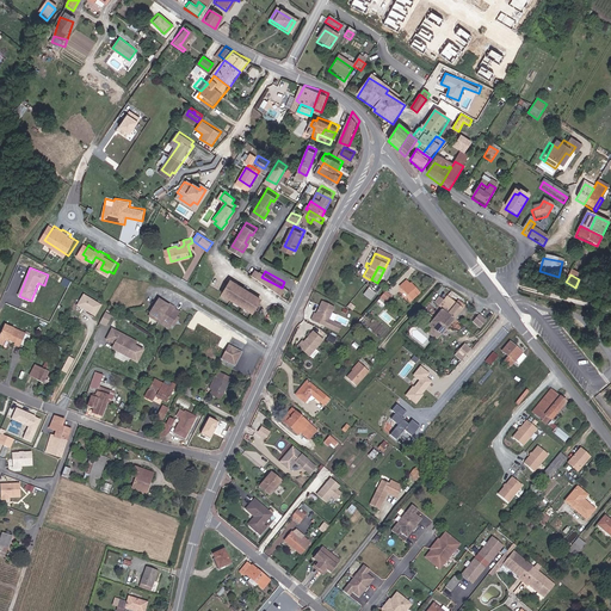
[(224,295),(254,312),(261,297),(253,294),(252,296),(251,296),(248,298),(247,298),(251,291),(242,288),(240,290),(239,289),(238,292),(235,292),(239,285),(230,282),(224,295)]
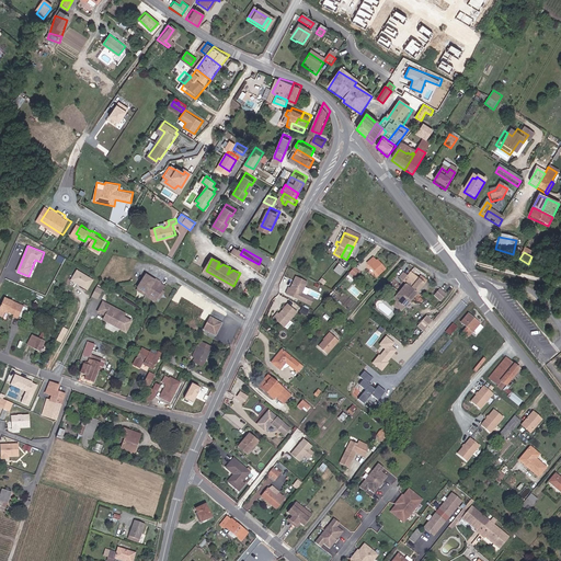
[(367,264),(380,275),(388,267),(378,259),(376,262),(373,259),(367,264)]
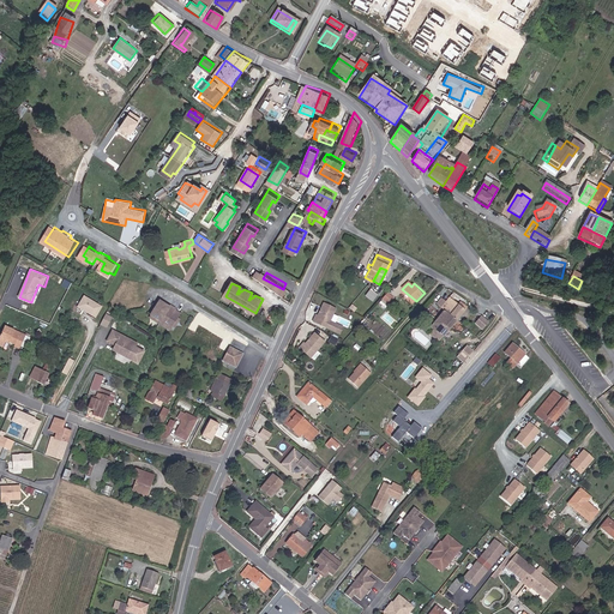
[(372,305),(378,298),(371,292),(365,298),(372,305)]
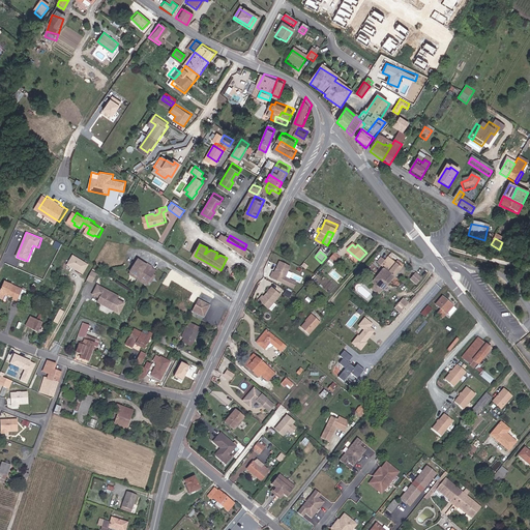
[(67,265),(84,274),(89,263),(72,255),(67,265)]
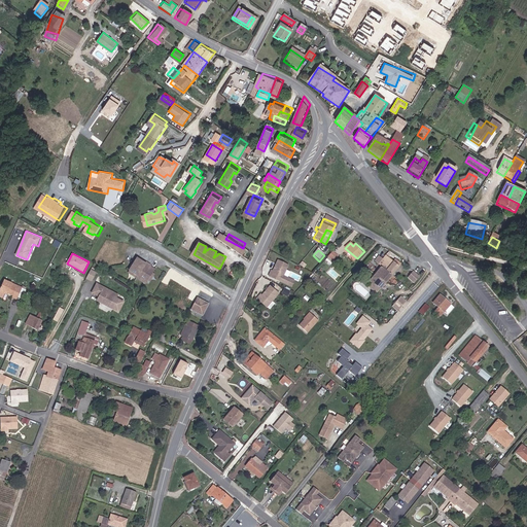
[(327,258),(332,264),(338,257),(332,253),(327,258)]
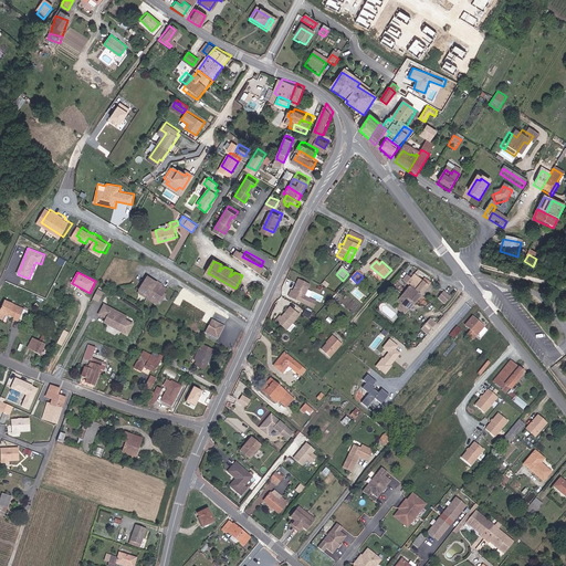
[(412,275),(405,284),(407,286),(419,295),(429,284),(422,279),(420,282),(412,275)]
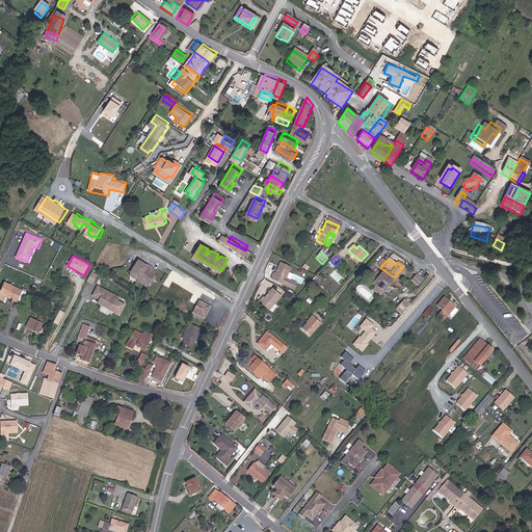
[(290,267),(281,262),(277,268),(278,268),(277,270),(276,270),(275,273),(273,272),(271,277),(294,288),(296,283),(288,278),(288,280),(285,278),(290,267)]
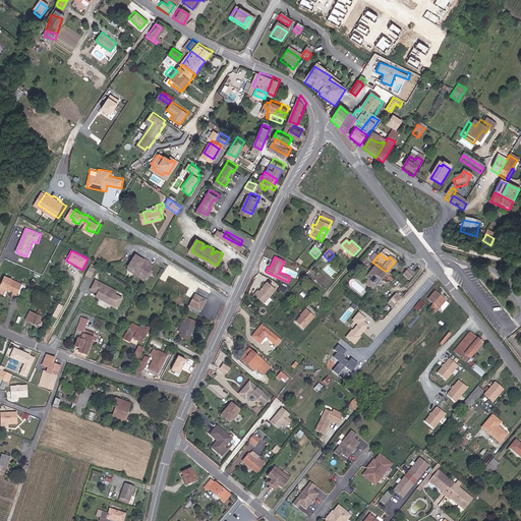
[(148,275),(151,271),(146,267),(147,266),(140,261),(139,262),(134,258),(126,270),(134,276),(132,278),(140,284),(143,281),(145,282),(150,276),(148,275)]
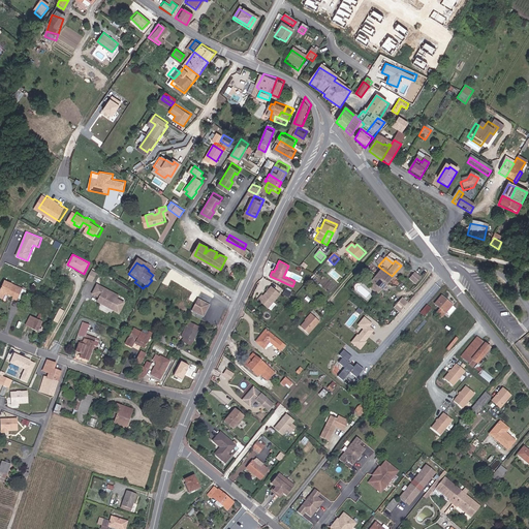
[(370,287),(377,293),(392,276),(380,268),(367,285),(370,287)]
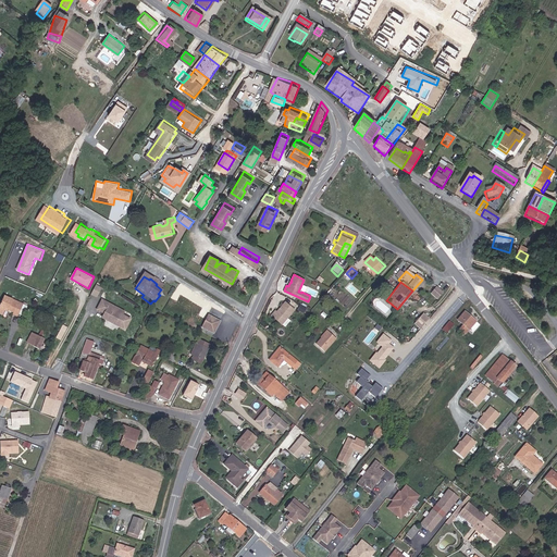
[(433,287),(426,294),(434,299),(440,293),(433,287)]
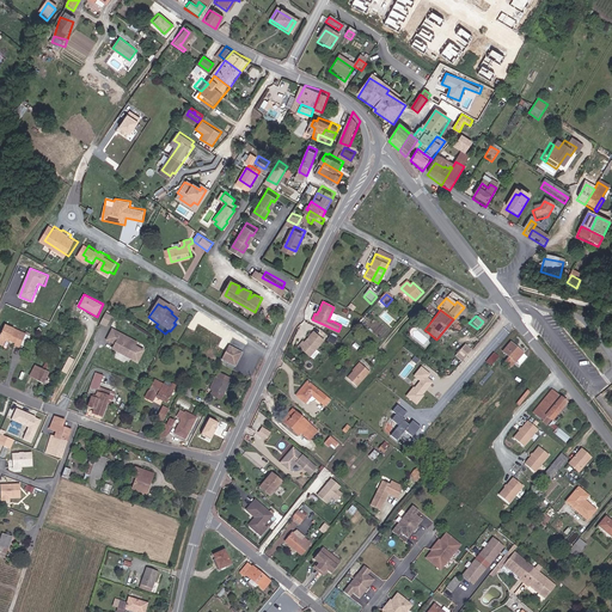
[(158,324),(148,317),(146,318),(155,326),(158,324)]
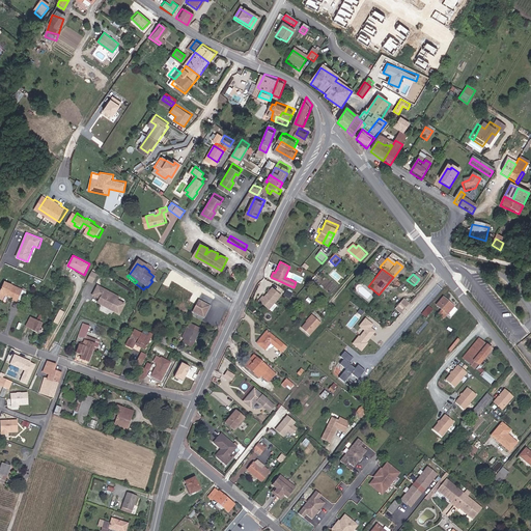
[(94,284),(98,278),(91,276),(89,281),(94,284)]
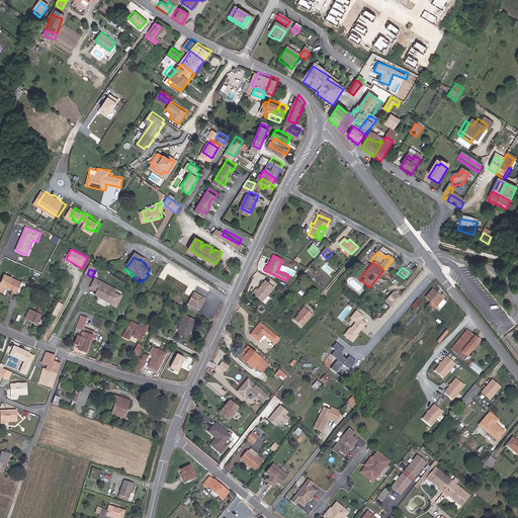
[(16,293),(20,294),(25,283),(7,275),(1,289),(7,291),(8,288),(9,285),(12,286),(11,288),(17,290),(16,293)]
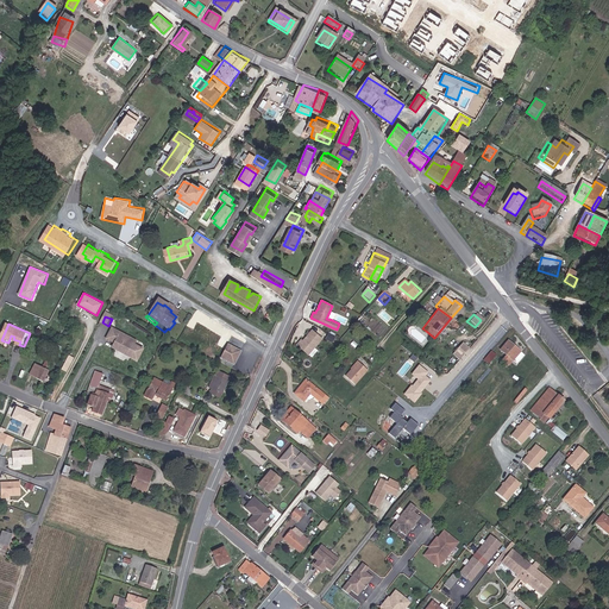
[(131,341),(133,338),(117,326),(110,337),(118,341),(121,344),(118,349),(138,360),(145,350),(137,345),(131,341)]
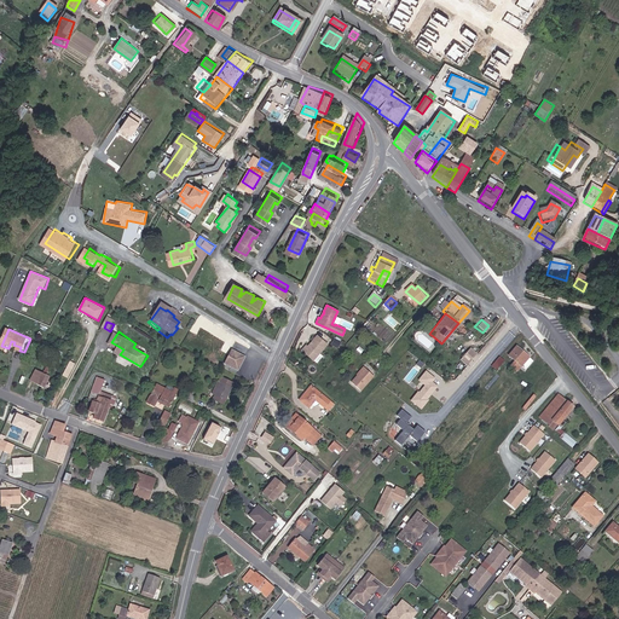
[(307,343),(302,348),(313,358),(328,342),(318,335),(308,346),(307,343)]
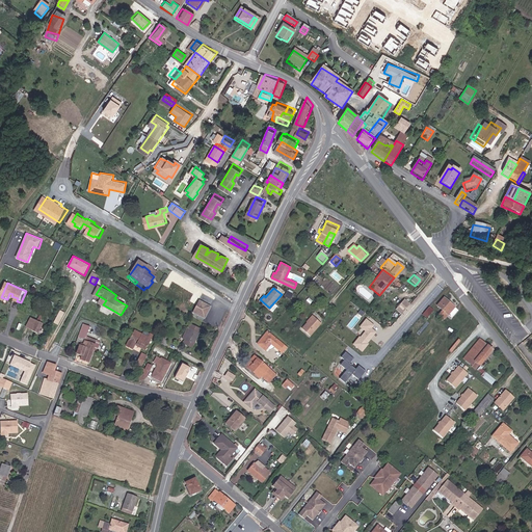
[(379,295),(372,289),(369,293),(376,299),(379,295)]
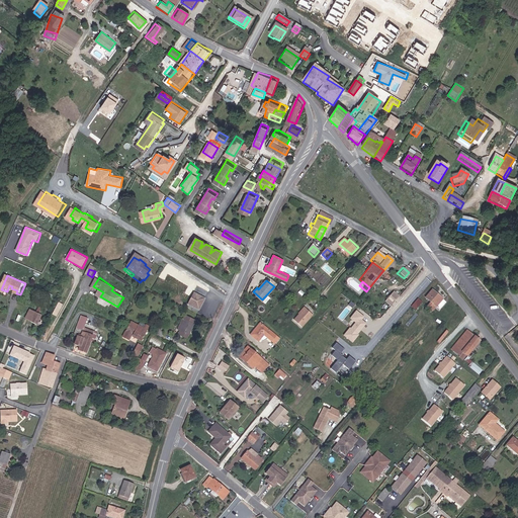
[(432,306),(439,297),(428,289),(423,296),(428,300),(424,306),(429,310),(432,306)]
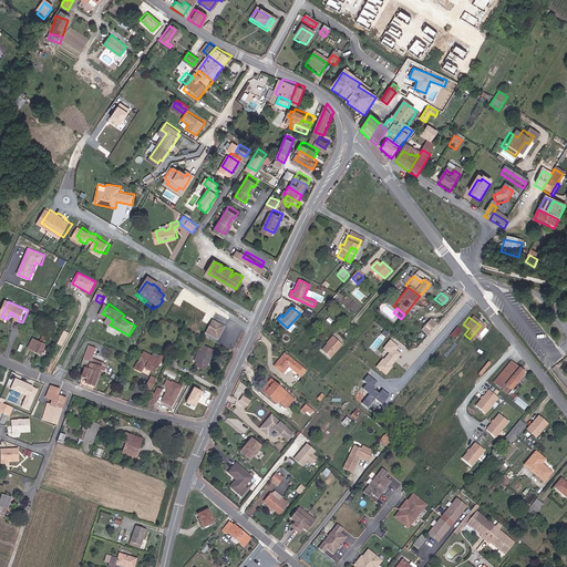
[(222,336),(225,329),(225,326),(225,323),(215,318),(207,332),(216,337),(218,337),(220,337),(222,336)]
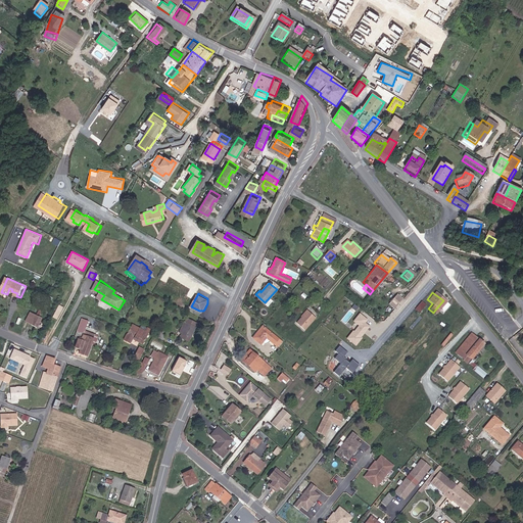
[(395,294),(388,302),(393,307),(400,299),(395,294)]
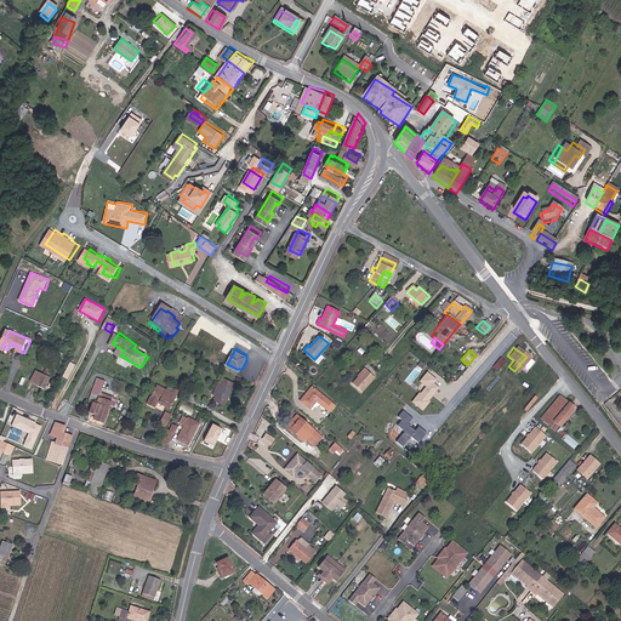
[(53,363),(61,366),(66,355),(60,352),(53,363)]
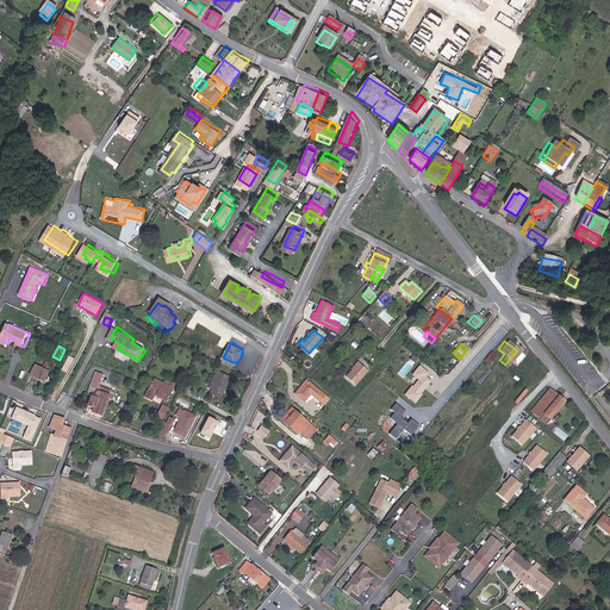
[(491,365),(498,355),(492,350),(485,360),(491,365)]
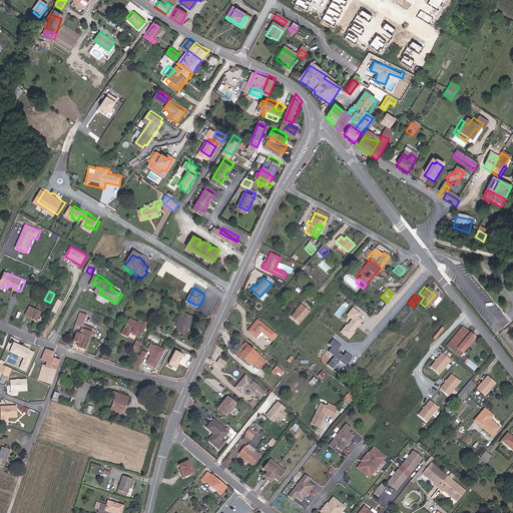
[(428,303),(432,306),(439,298),(435,295),(428,303)]
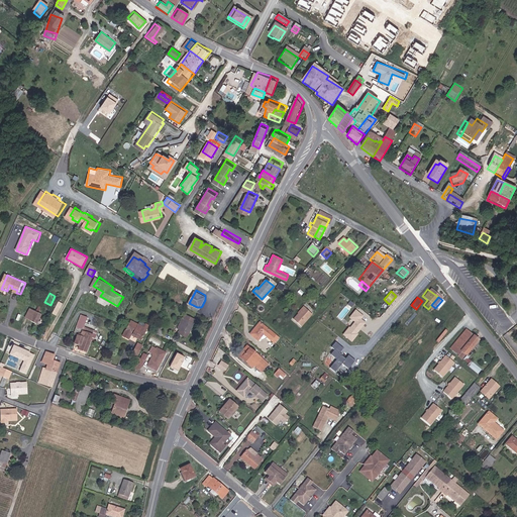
[(40,324),(47,310),(42,307),(39,312),(33,309),(28,318),(40,324)]
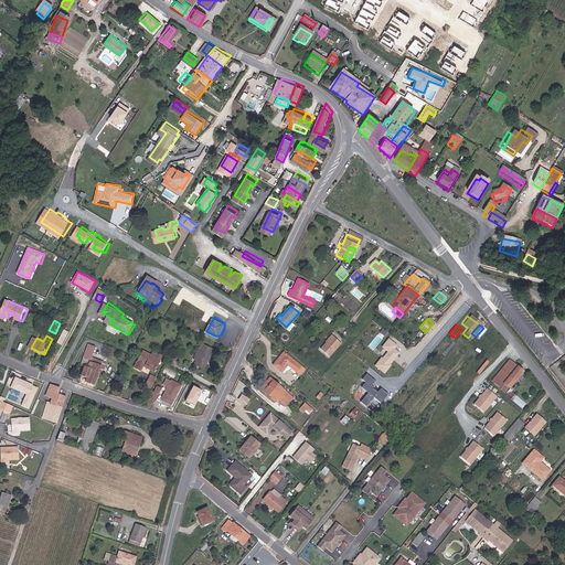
[(326,344),(328,345),(334,339),(331,336),(324,343),(326,344)]
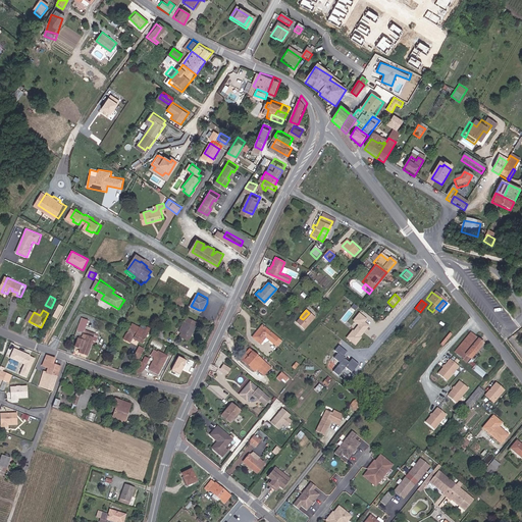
[(347,338),(357,345),(370,325),(366,322),(368,318),(359,312),(353,320),(357,323),(347,338)]
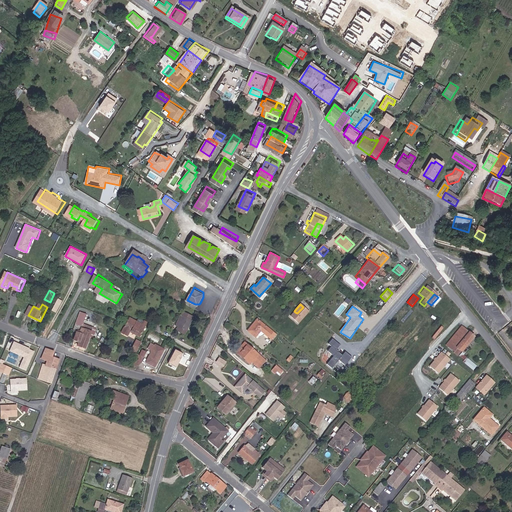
[(291,317),(297,323),(308,311),(303,307),(297,313),(295,312),(291,317)]
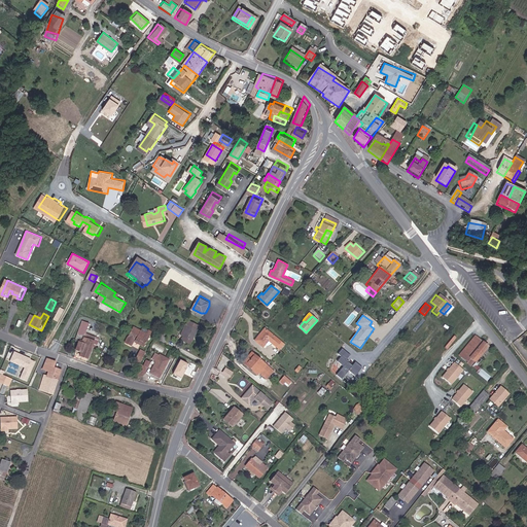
[(183,340),(192,344),(200,329),(194,326),(195,323),(189,320),(187,324),(190,325),(187,331),(185,336),(183,340)]
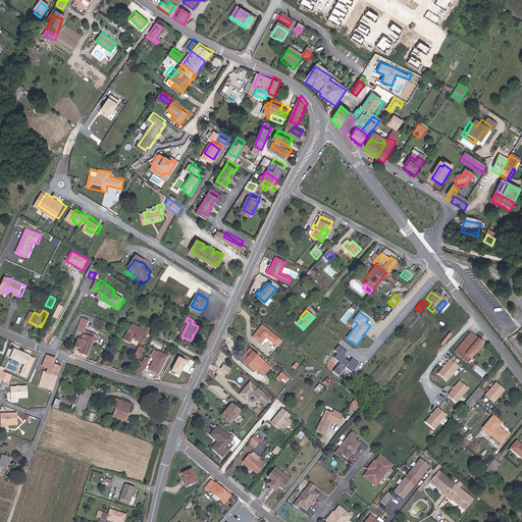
[(96,348),(99,338),(87,333),(90,323),(82,321),(76,338),(74,337),(71,347),(82,351),(81,355),(89,358),(92,347),(96,348)]
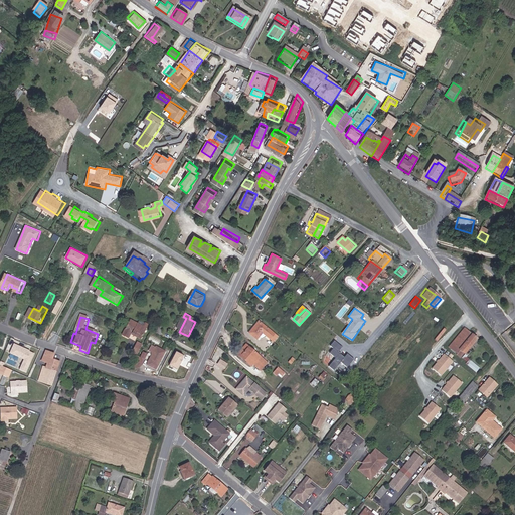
[(138,338),(142,340),(147,329),(130,321),(124,337),(130,339),(132,336),(132,334),(139,337),(138,338)]
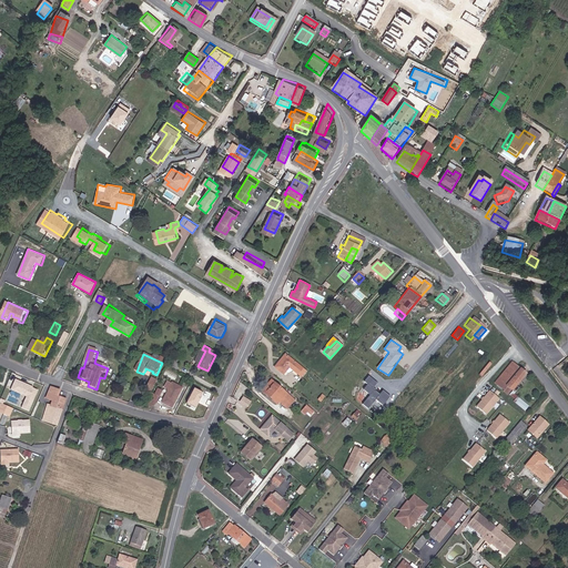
[(301,375),(305,369),(287,355),(277,368),(286,376),(292,368),(301,375)]
